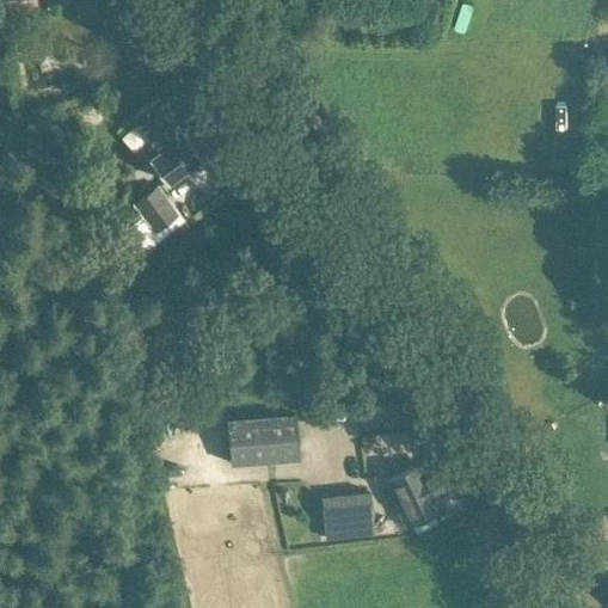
[(161,100),(134,121),(159,154),(152,160),(170,185),(206,158),(161,100)]
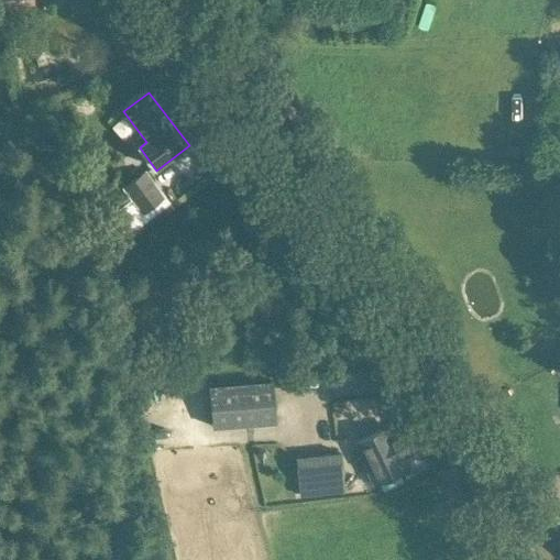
[(124,190),(144,217),(168,199),(147,173),(124,190)]
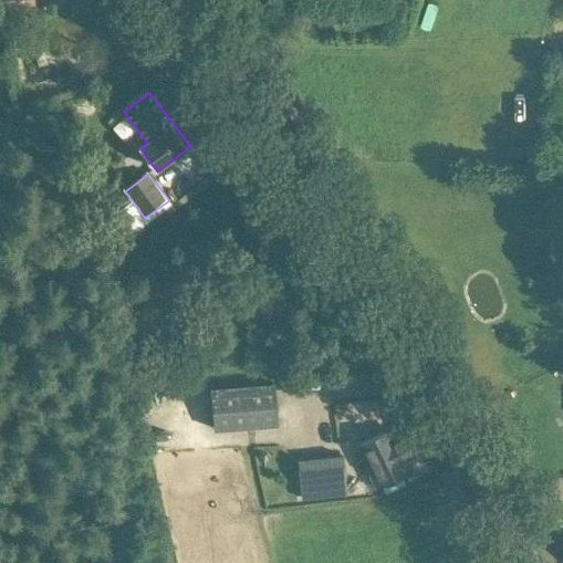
[(211,389),(215,434),(278,428),(274,384),(211,389)]
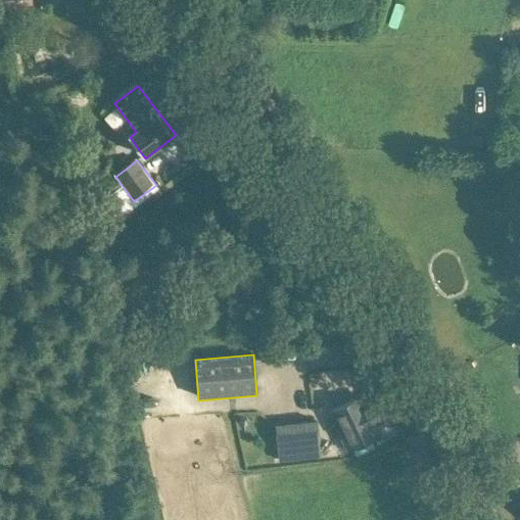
[(332,411),(346,442),(349,448),(381,434),(378,429),(400,419),(389,392),(367,403),(364,395),(332,411)]
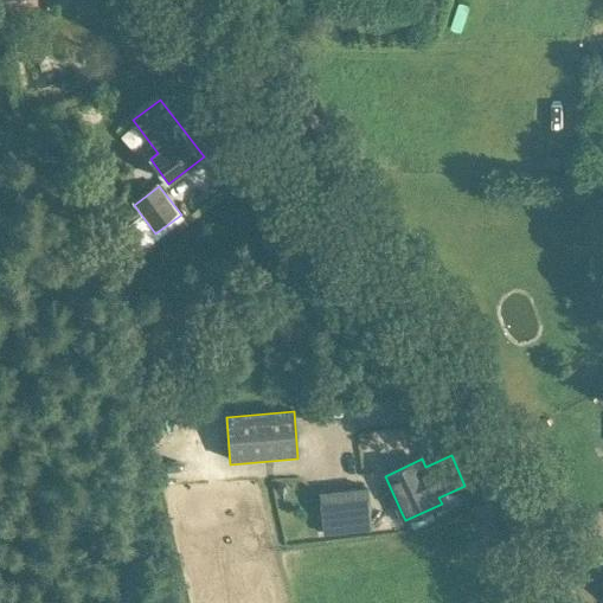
[(321,494),(326,538),(374,533),(369,489),(321,494)]
